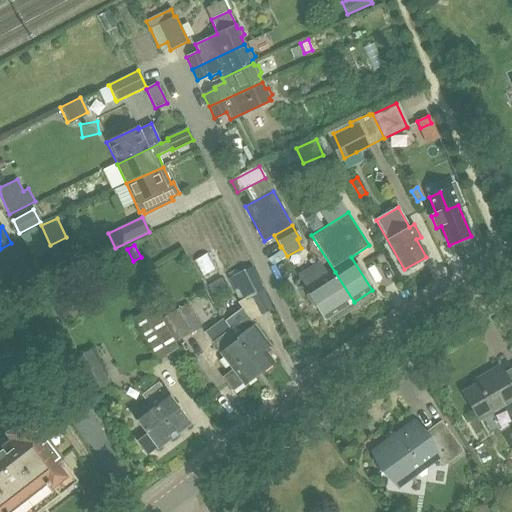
[(354,302),(335,272),(328,276),(319,262),(306,271),(308,274),(301,279),(307,289),(306,290),(325,320),(354,302)]
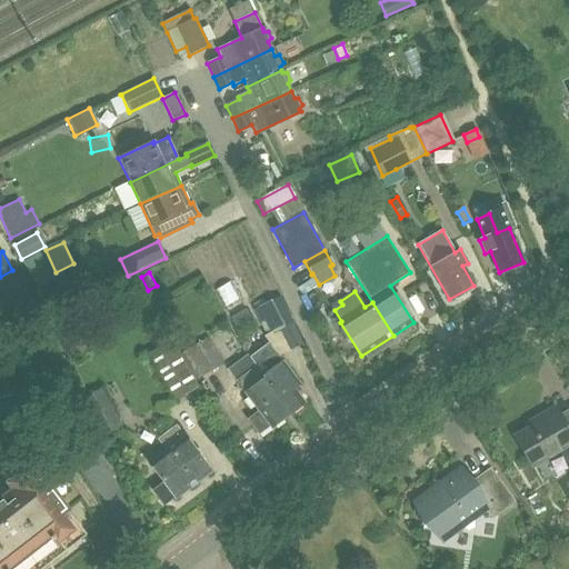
[(278,329),(289,351),(301,342),(280,297),(253,309),(267,335),(278,329)]
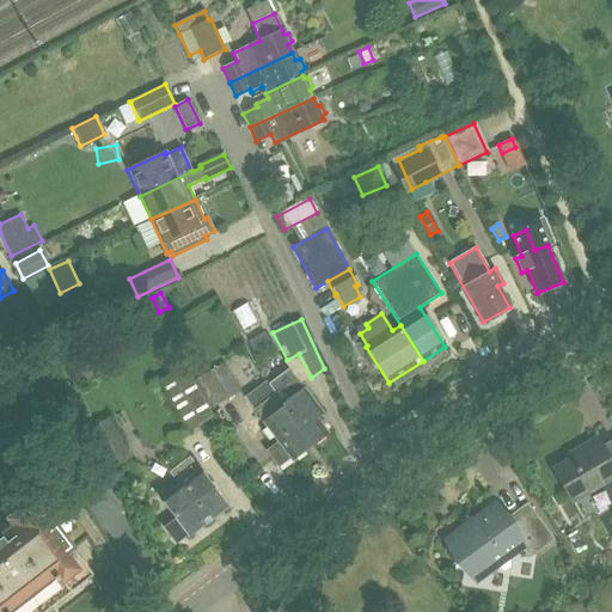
[(251,344),(249,346),(254,354),(269,346),(263,334),(250,341),(251,344)]
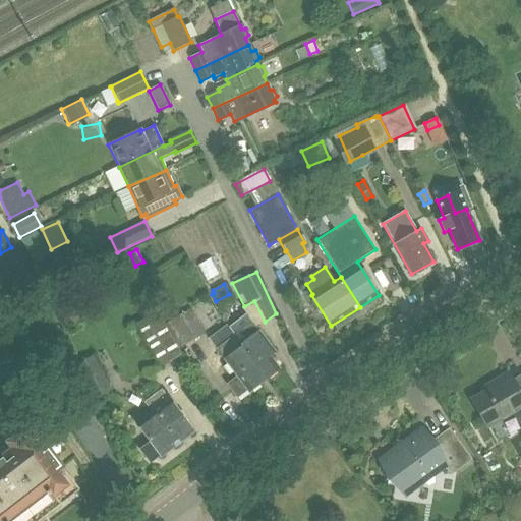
[(163,309),(168,320),(177,314),(172,304),(163,309)]
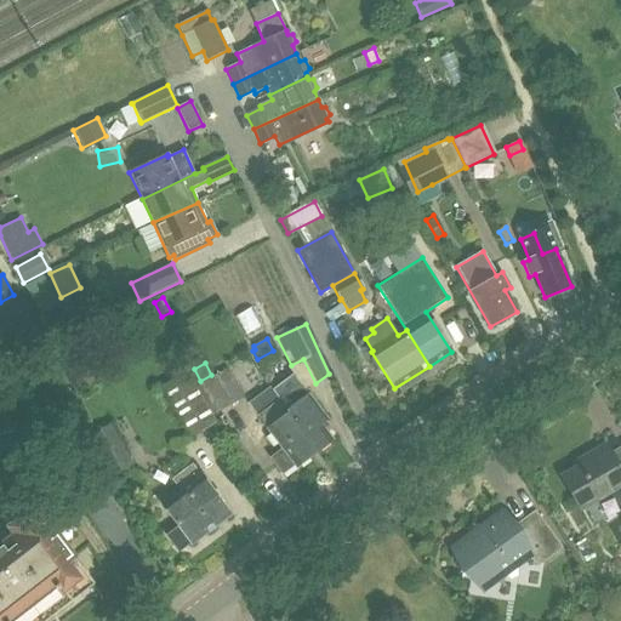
[(201,383),(218,412),(244,397),(227,369),(201,383)]
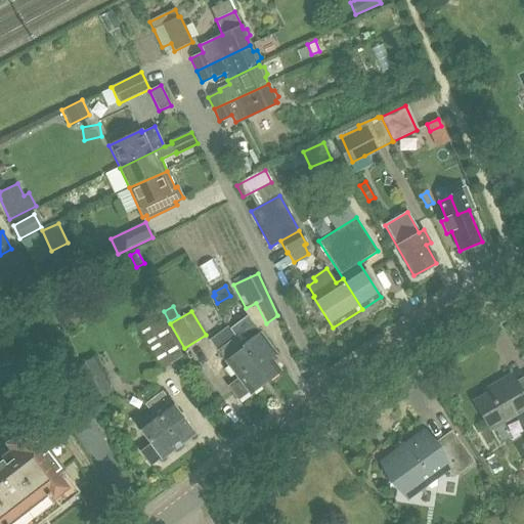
[(135,326),(161,368),(182,356),(157,313),(135,326)]
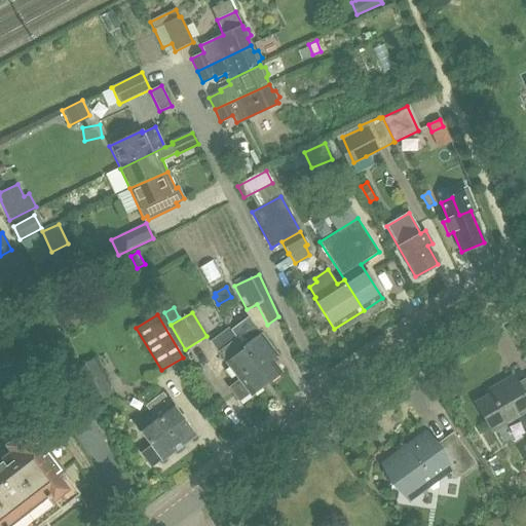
[(248,316),(230,330),(236,339),(267,382),(280,372),(271,359),(276,355),(248,316)]
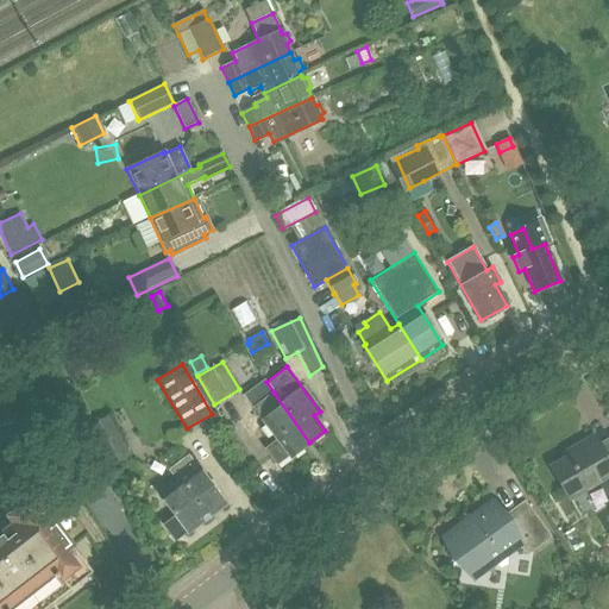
[(267,382),(245,394),(252,407),(262,420),(276,439),(264,449),(277,466),(309,443),(274,393),(267,382)]
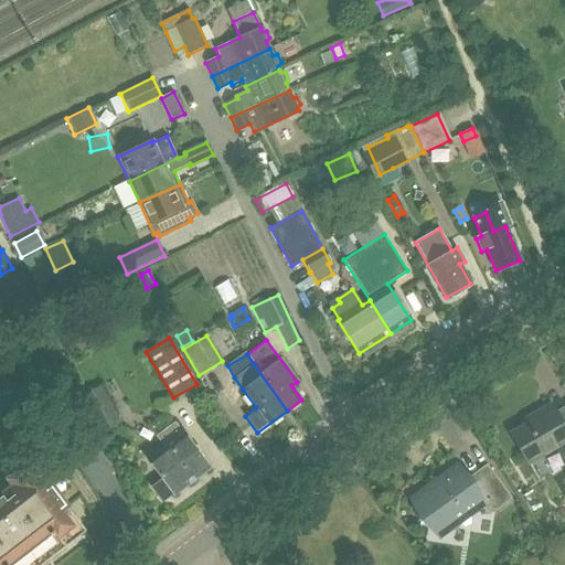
[(120,422),(102,385),(78,398),(97,434),(120,422)]
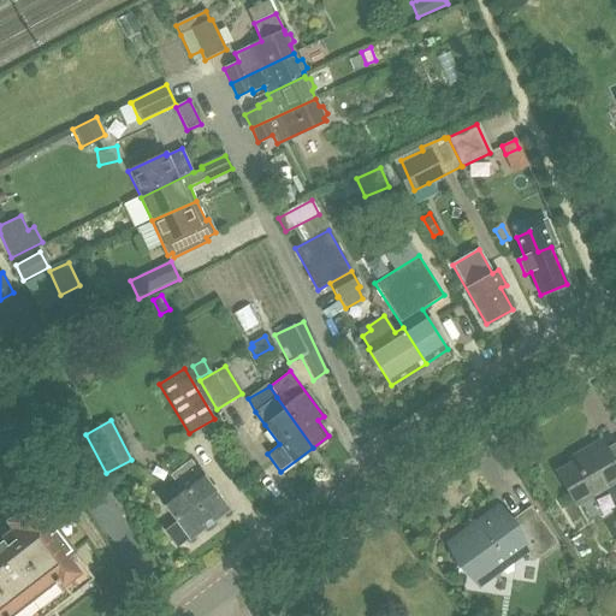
[(615,466),(602,442),(586,451),(588,455),(558,473),(578,507),(615,483),(615,466)]
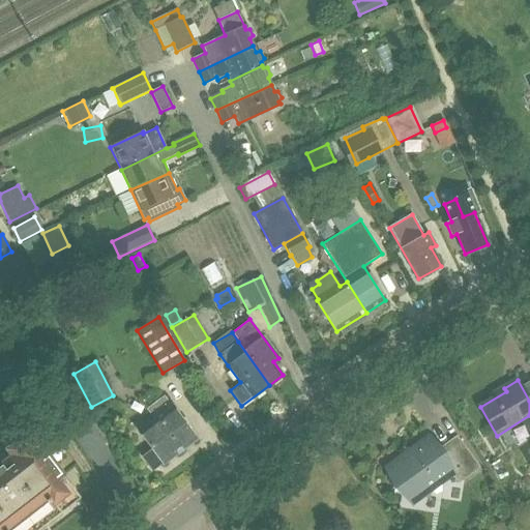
[(154,419),(139,432),(152,449),(142,457),(153,472),(197,440),(171,406),(170,406),(164,396),(147,409),(154,419)]
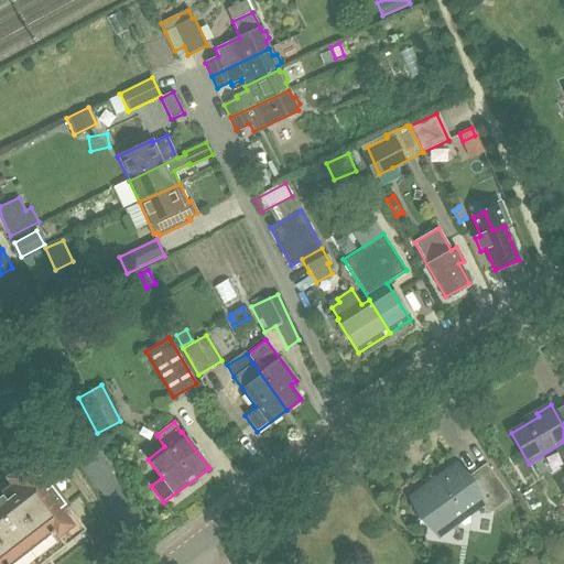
[(0,563),(35,563),(45,556),(47,560),(65,545),(58,537),(77,521),(32,462),(12,477),(11,476),(0,484),(0,563)]
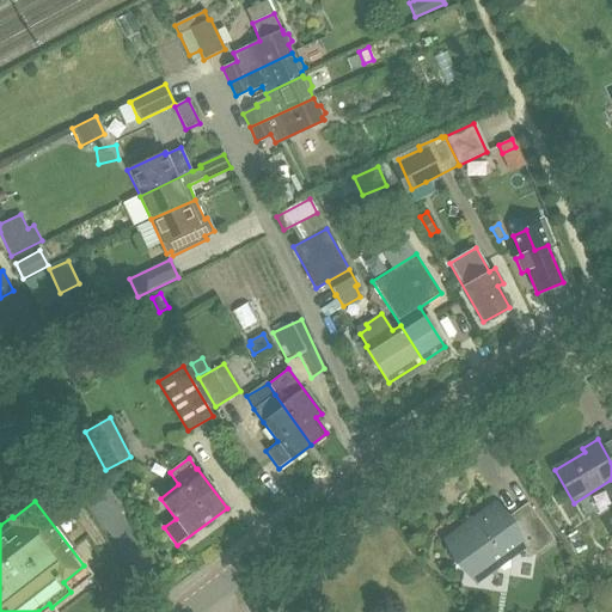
[(495,508),(450,542),(458,554),(456,564),(493,570),(495,557),(503,551),(510,554),(520,545),(530,558),(554,540),(527,505),(505,521),(495,508)]
